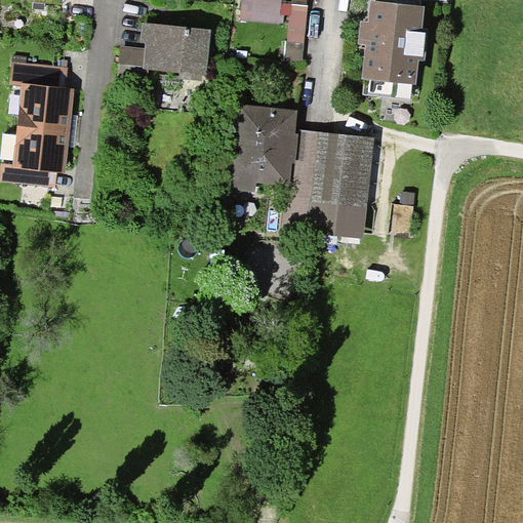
[(243,0),(241,16),(245,16),(245,21),(255,22),(256,17),(278,19),(277,22),(283,23),(284,14),(279,13),(280,0),(243,0)]
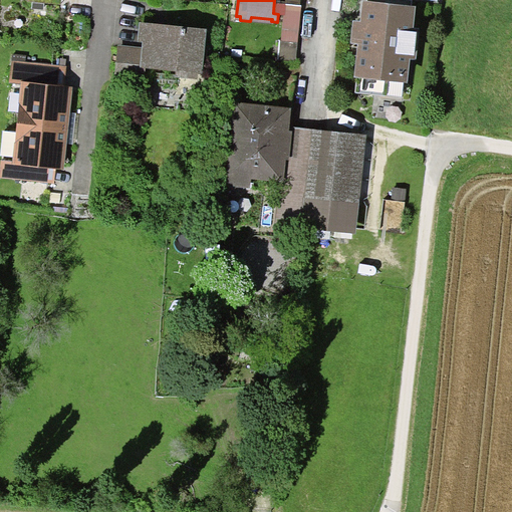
[(409,30),(412,0),(366,0),(364,25),(356,24),(355,39),(362,40),(358,72),(404,77),(406,53),(412,54),(415,31),(409,30)]
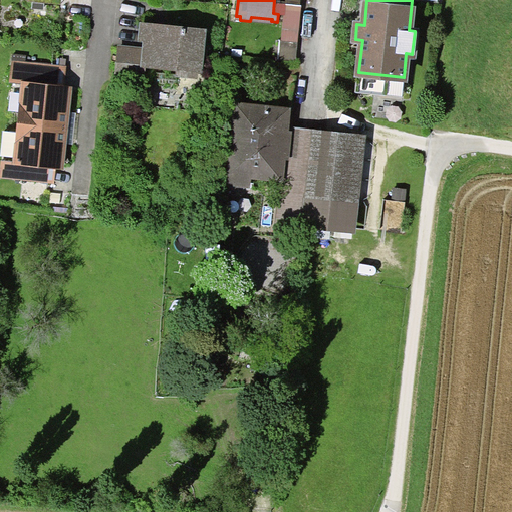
[(281,57),(296,59),(300,7),(286,5),(281,57)]
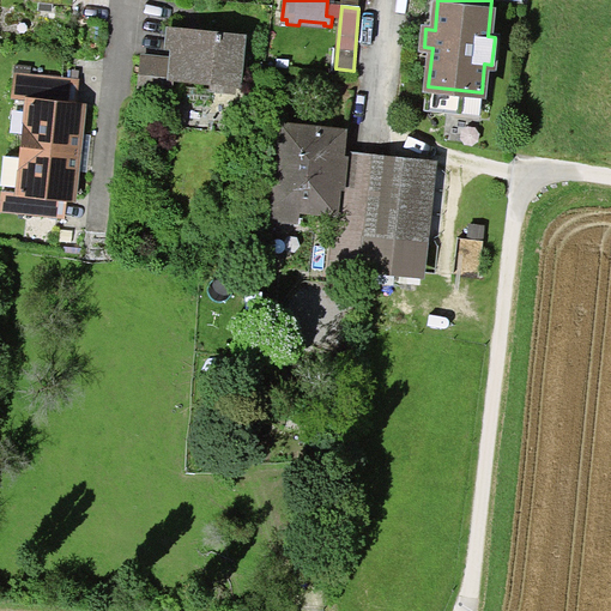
[(236,78),(240,35),(181,29),(177,29),(175,30),(171,34),(170,36),(170,43),(175,48),(174,61),(141,58),(138,91),(171,95),(173,78),(212,82),(213,76),(236,78)]
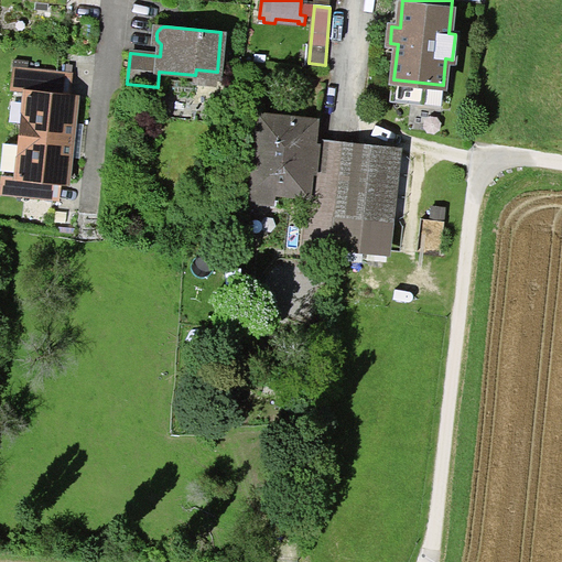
[(28,92),(22,134),(69,140),(75,96),(69,96),(72,74),(26,69),(28,61),(14,60),(11,89),(28,92)]
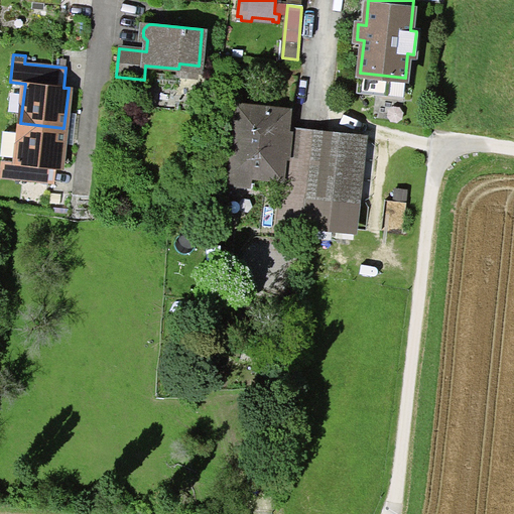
[(286,133),(288,112),(239,106),(231,172),(281,177),(283,157),(287,157),(289,133),(286,133)]
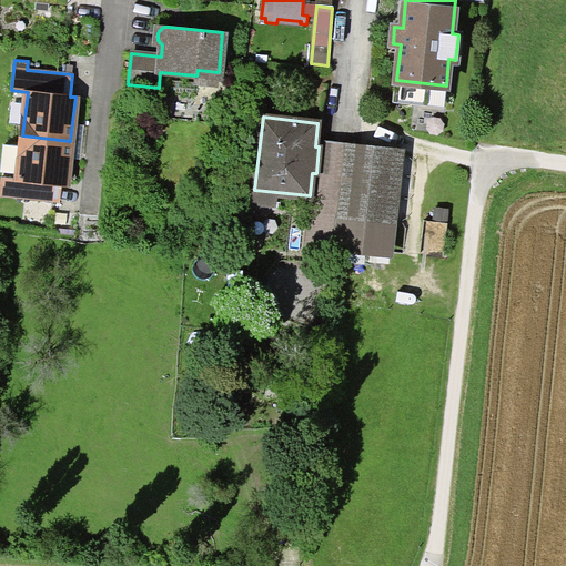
[(61,184),(66,184),(70,141),(22,135),(18,180),(1,178),(0,192),(0,194),(59,201),(61,184)]
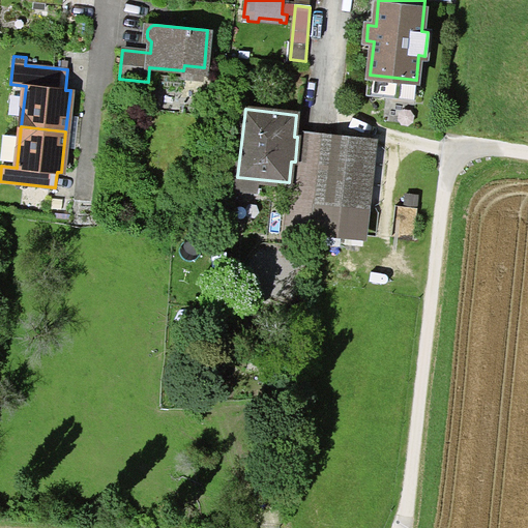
[(358,167),(360,141),(322,138),(315,199),(359,204),(362,168),(358,167)]
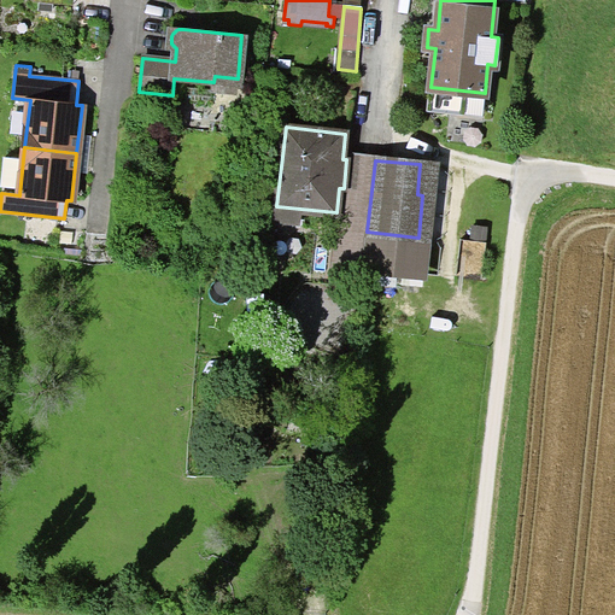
[(363,268),(367,232),(346,228),(345,241),(335,240),(332,265),(363,268)]
